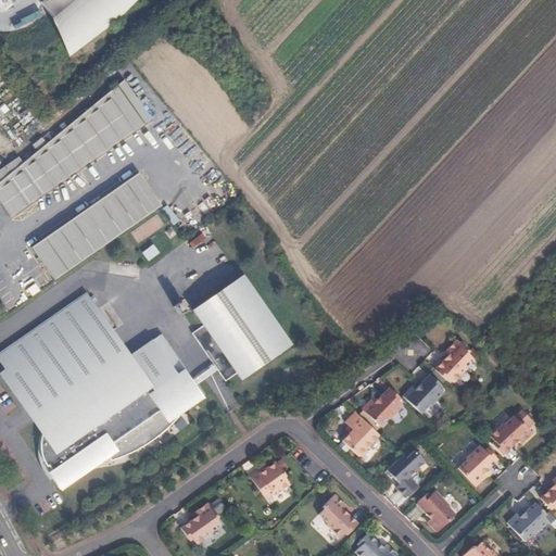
[(46,0),(41,3),(55,21),(62,15),(70,46),(72,54),(76,53),(81,51),(92,43),(99,39),(104,35),(109,32),(113,28),(123,20),(131,11),(133,11),(140,0),(46,0)]
